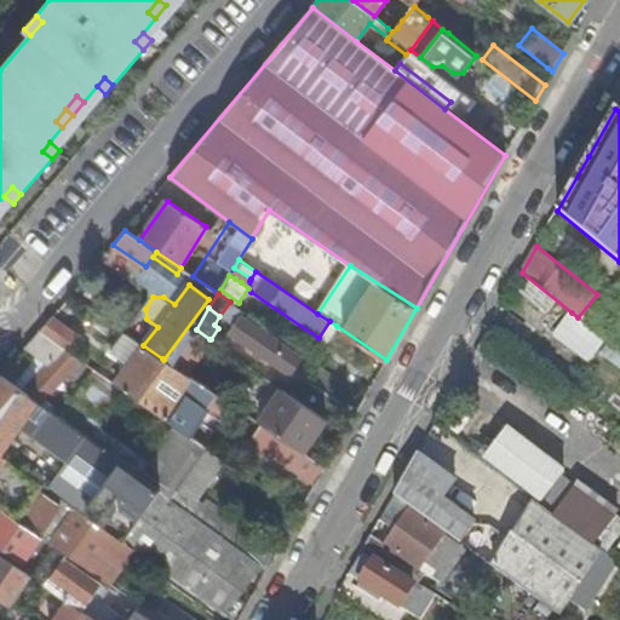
[(578,317),(572,313),(556,333),(586,357),(602,337),(578,317)]
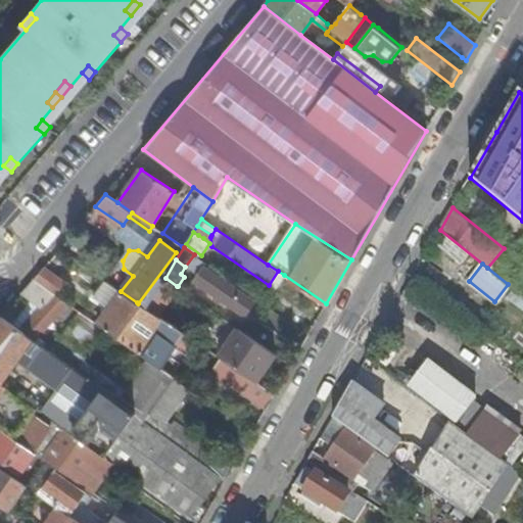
[(44,267),(34,279),(58,295),(66,282),(44,267)]
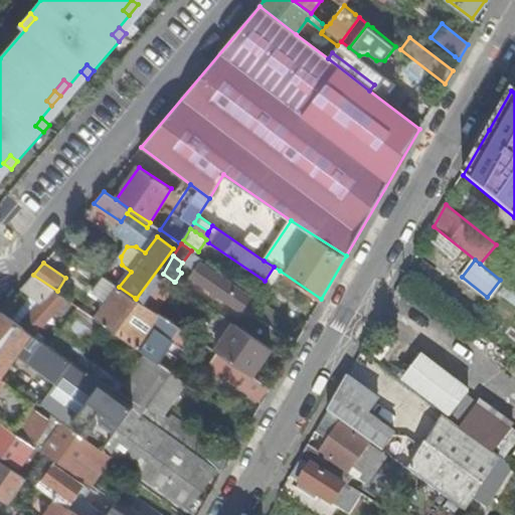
[(250,297),(200,263),(191,277),(240,311),(250,297)]
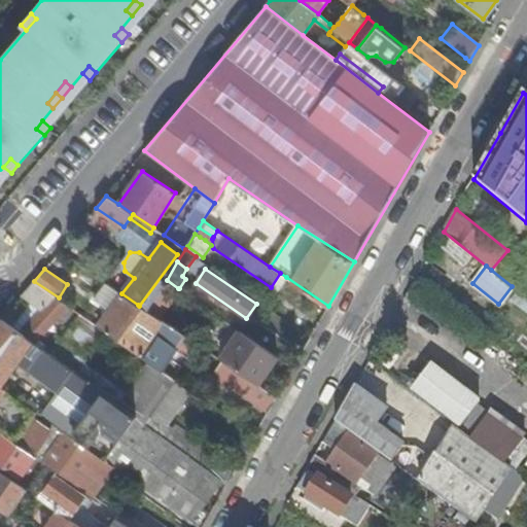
[(277,291),(286,277),(280,273),(271,287),(277,291)]
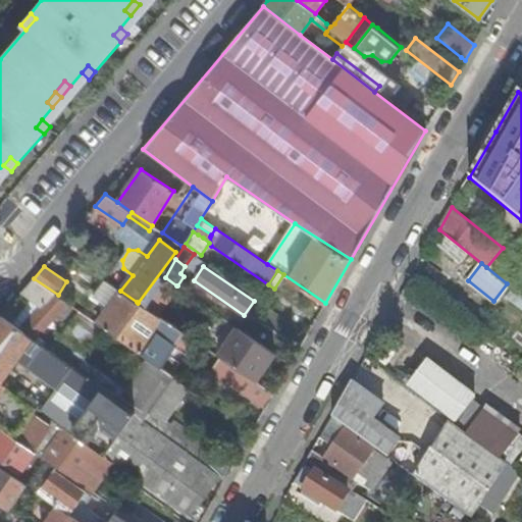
[(146,308),(157,315),(176,285),(165,277),(153,297),(150,303),(146,308)]
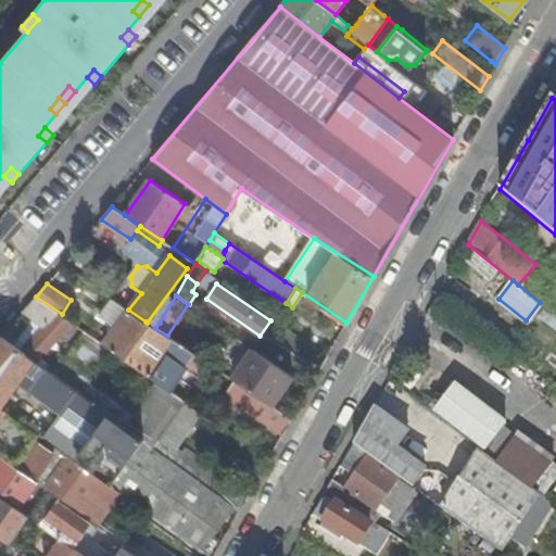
[(36,297),(23,312),(32,318),(41,326),(20,351),(36,363),(55,339),(71,320),(62,314),(36,297)]
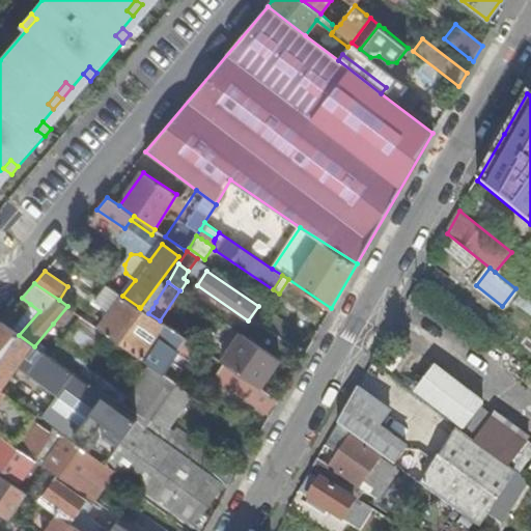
[(122,296),(108,285),(96,301),(112,312),(101,328),(108,334),(116,339),(139,307),(122,296)]
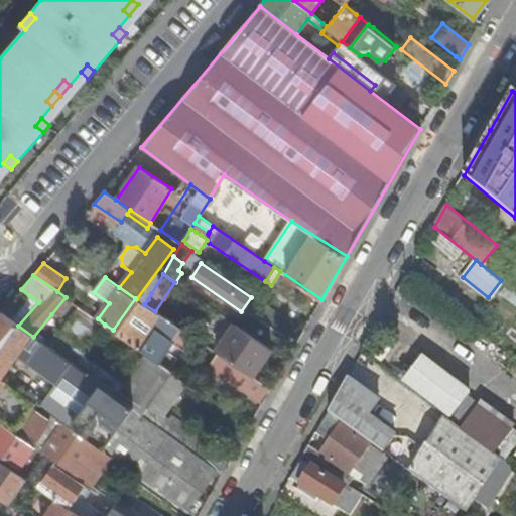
[(148,299),(151,293),(147,290),(143,295),(148,299)]
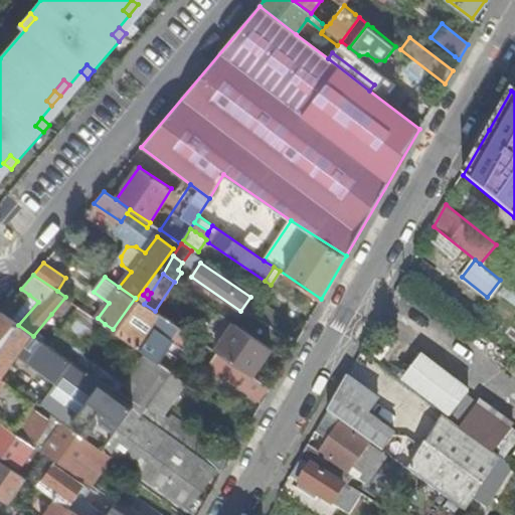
[(18,325),(38,302),(29,295),(9,318),(18,325)]
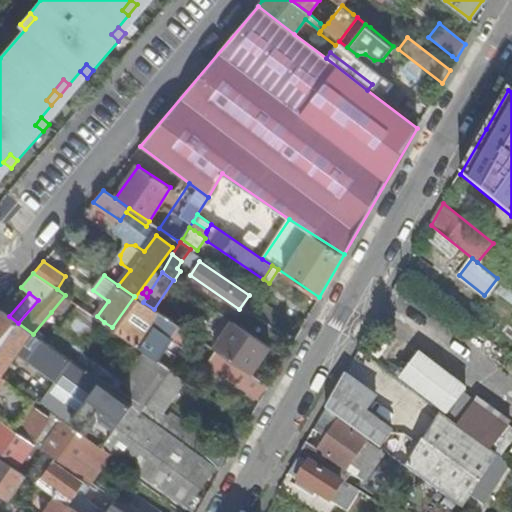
[(135,297),(134,296),(112,327),(169,366),(176,356),(144,333),(154,318),(179,334),(183,328),(154,309),(143,302),(135,297)]
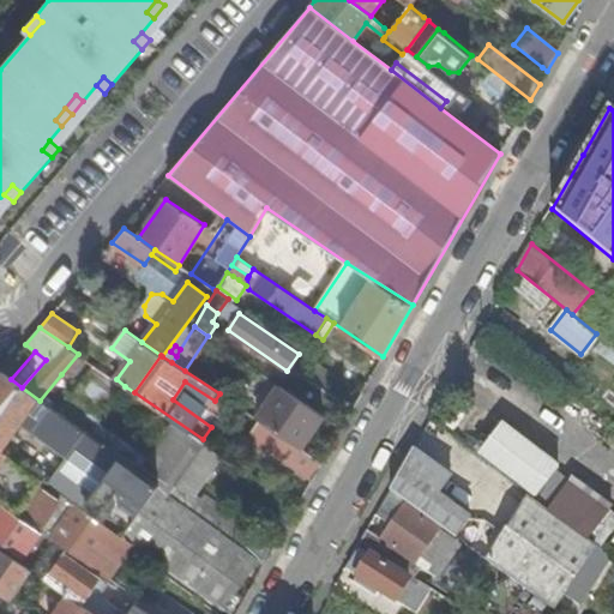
[(116,379),(96,367),(60,415),(127,463),(137,450),(98,422),(125,386),(116,379)]
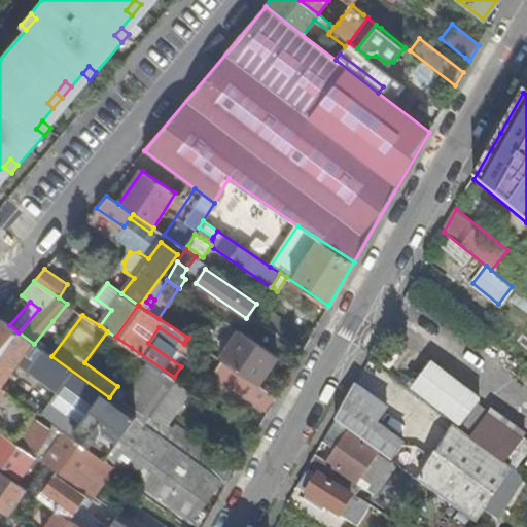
[(0,319),(0,386),(38,413),(106,461),(137,418),(119,406),(109,397),(51,356),(43,350),(34,344),(19,332),(9,325),(1,319),(0,319)]
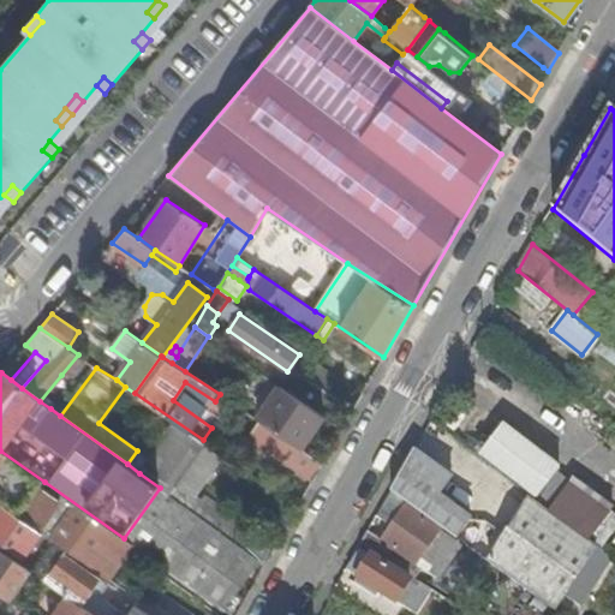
[(61,375),(40,401),(51,408),(71,382),(61,375)]
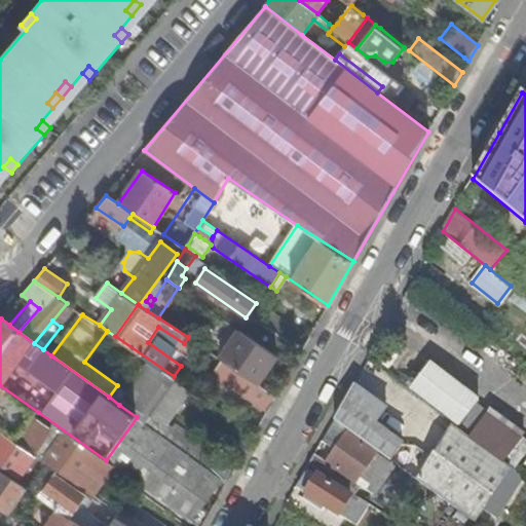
[(258,382),(276,354),(239,329),(220,358),(223,359),(258,382)]
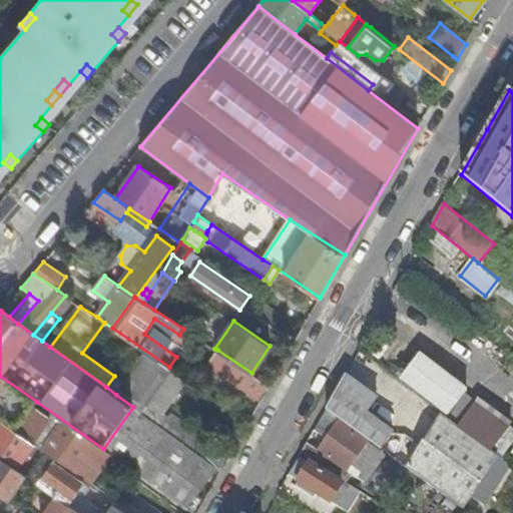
[(261,401),(270,385),(251,373),(217,350),(207,366),(261,401)]
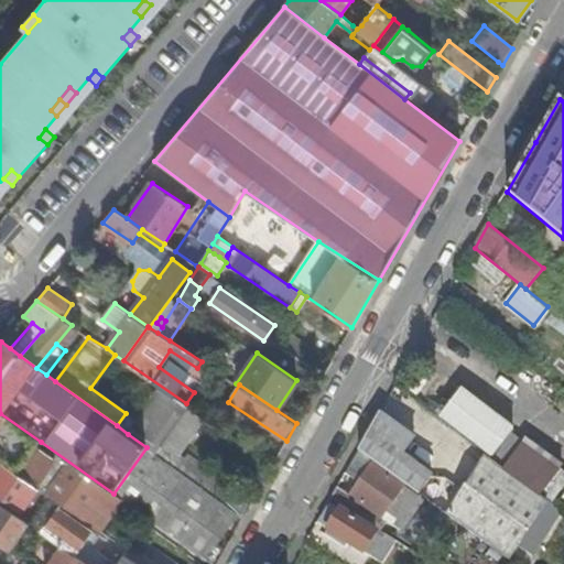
[(494,456),(513,430),(461,389),(441,416),(494,456)]
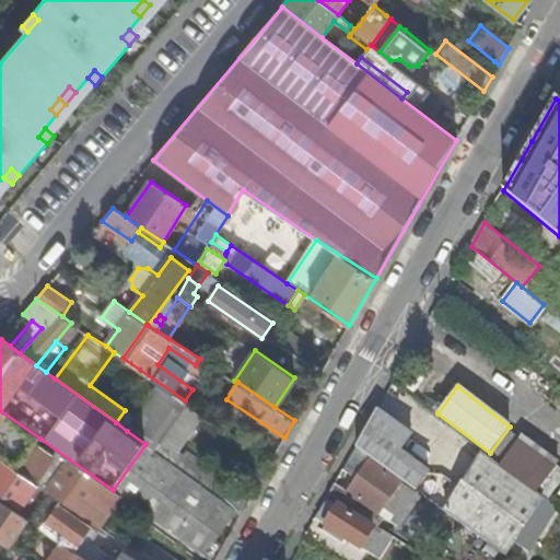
[(149,440),(174,456),(201,416),(160,387),(137,419),(127,431),(146,444),(149,440)]
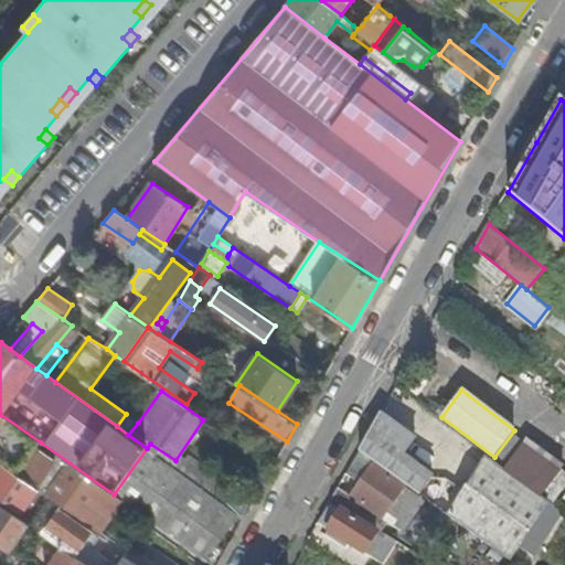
[(41,443),(0,414),(0,460),(2,462),(19,473),(41,443)]
